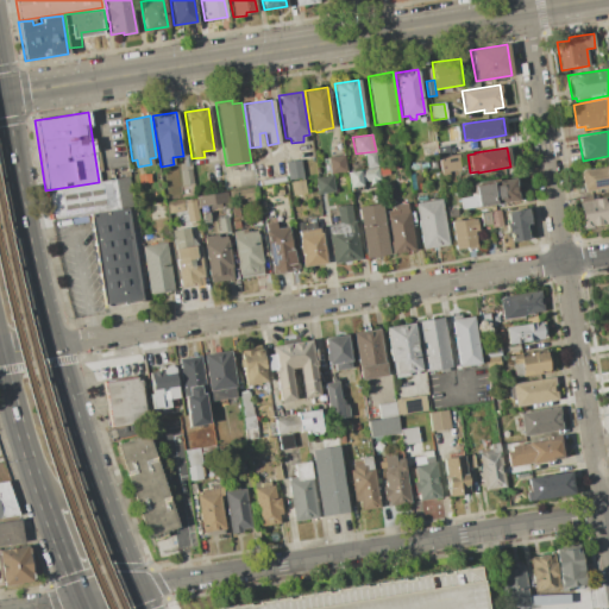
[(364,154),(376,151),(378,167),(366,168),(364,154)]
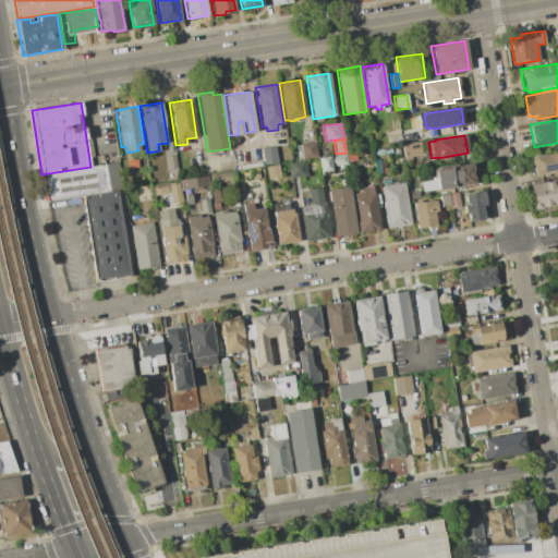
[(301,144),(315,142),(317,158),(303,160),(301,144)]
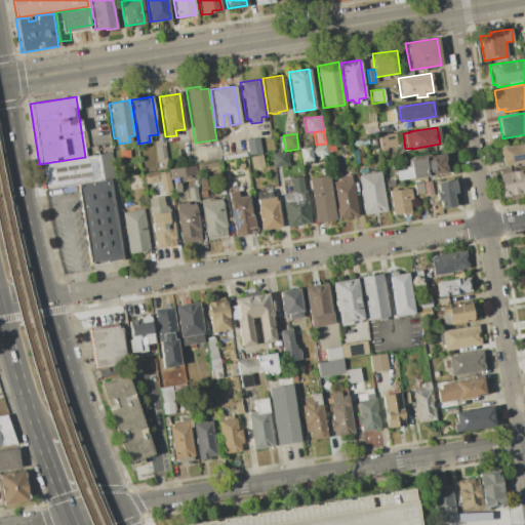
[(377,135),(395,133),(397,147),(379,149),(377,135)]
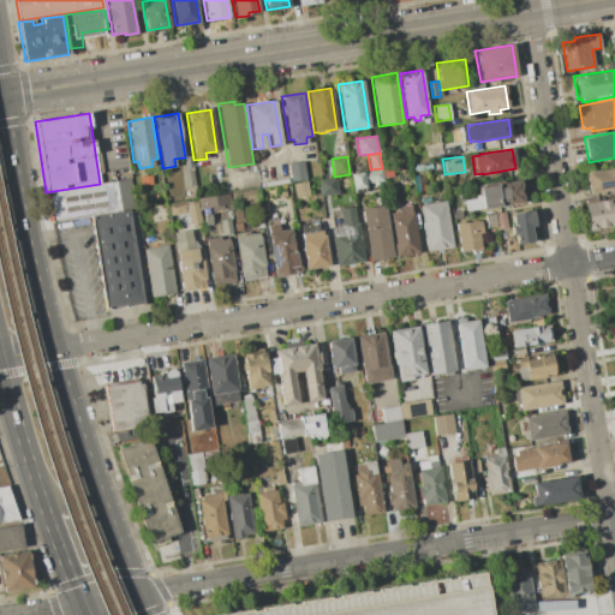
[(287,163),(303,161),(305,180),(290,183),(287,163)]
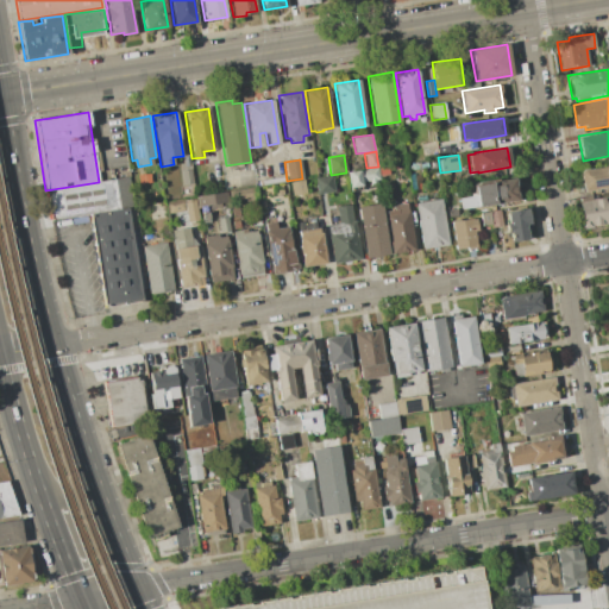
[(578,170),(608,164),(608,187),(582,192),(578,170)]
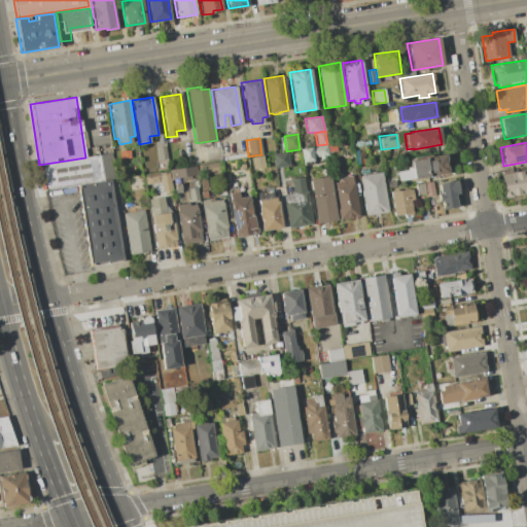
[(301,149),(326,145),(328,155),(325,155),(325,159),(319,160),(319,157),(313,159),(313,162),(303,163),(301,149)]
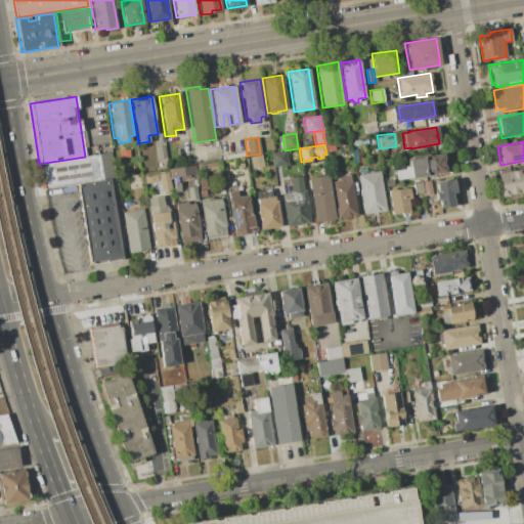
[(156,146),(164,145),(166,158),(158,160),(156,146)]
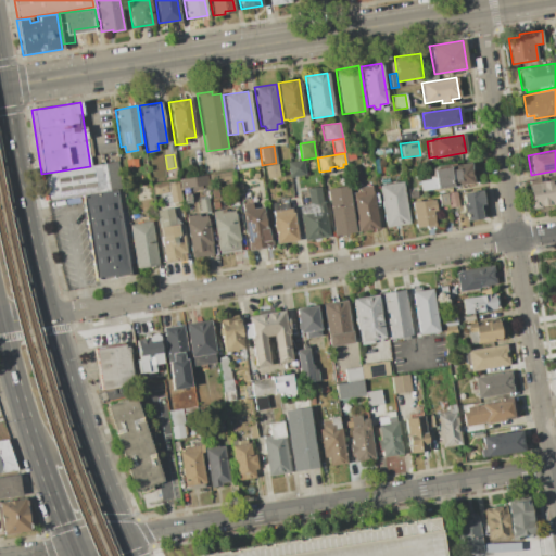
[(126,167),(125,158),(136,155),(138,166),(126,167)]
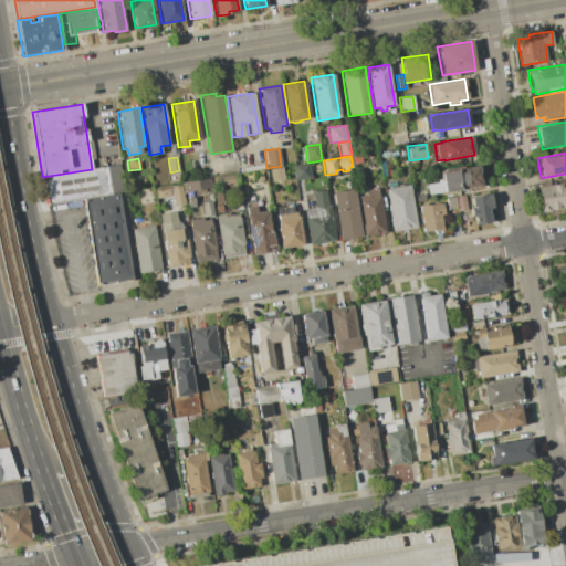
[(292,165),(307,163),(310,178),(294,180),(292,165)]
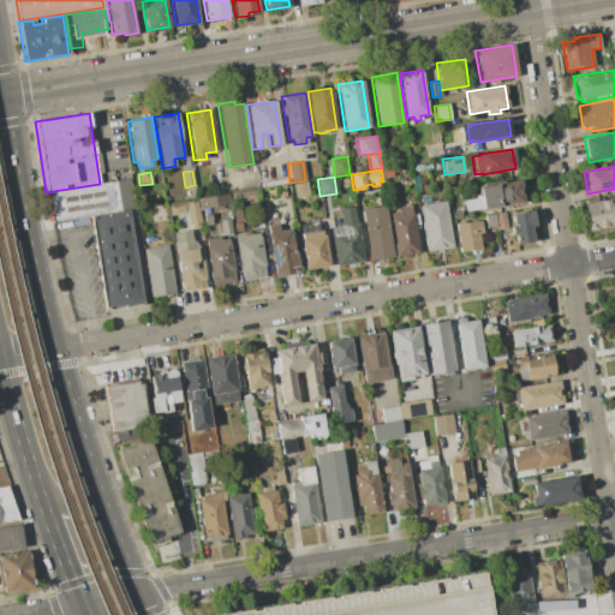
[(46,192),(100,184),(115,180),(120,212),(51,222),(46,192)]
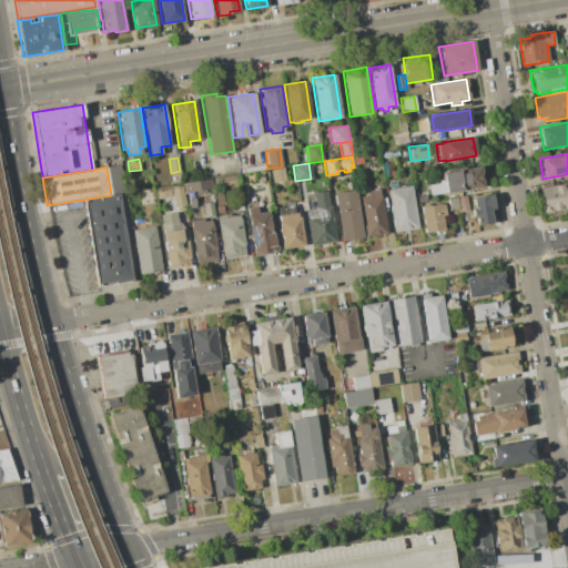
[(479,166),(483,186),(429,195),(427,185),(442,183),(440,173),(458,170),(459,174),(466,173),(465,169),(479,166)]
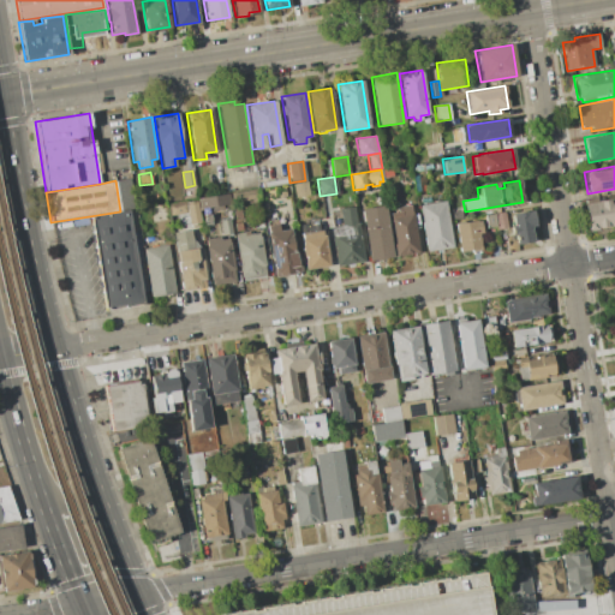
[(292,184),(306,181),(309,195),(294,197),(292,184)]
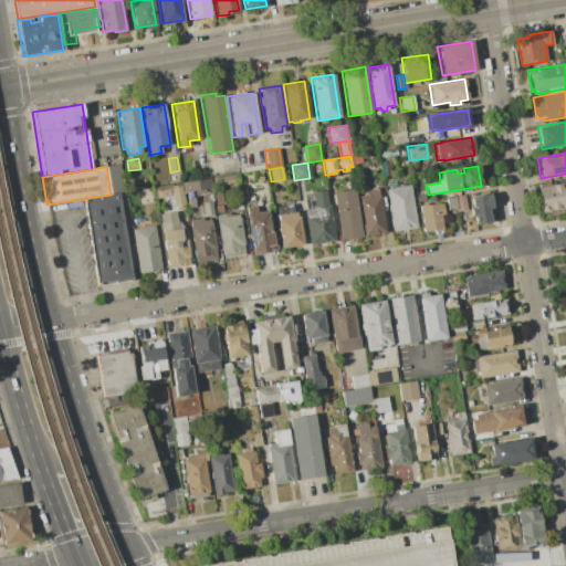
[(254,174),(262,173),(263,180),(255,182),(254,174)]
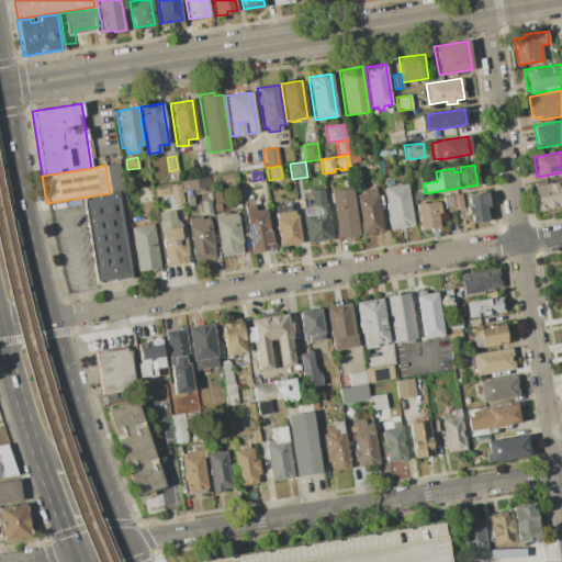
[(180,181),(209,177),(211,186),(204,187),(204,191),(194,192),(193,189),(182,190),(180,181)]
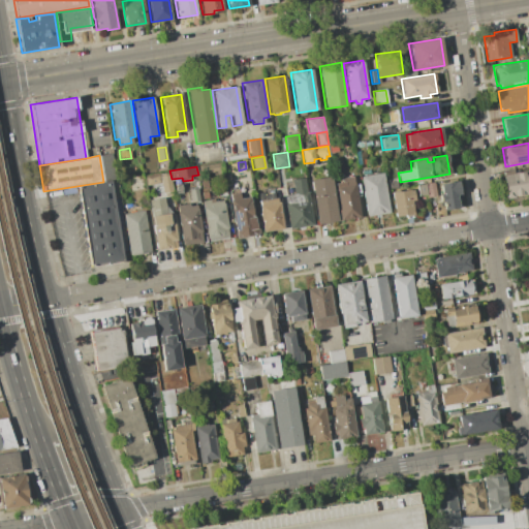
[(528,193),(514,195),(514,196),(505,197),(504,192),(505,192),(503,172),(514,170),(514,174),(528,170),(528,193)]
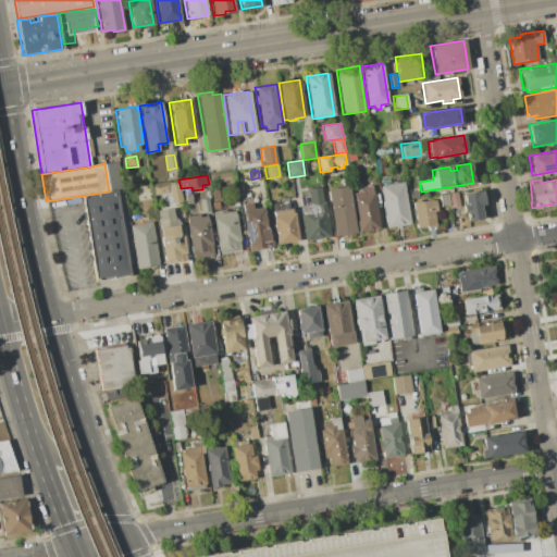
[(168,184),(177,182),(178,186),(182,201),(181,202),(181,205),(174,206),(173,203),(171,203),(170,193),(168,184)]
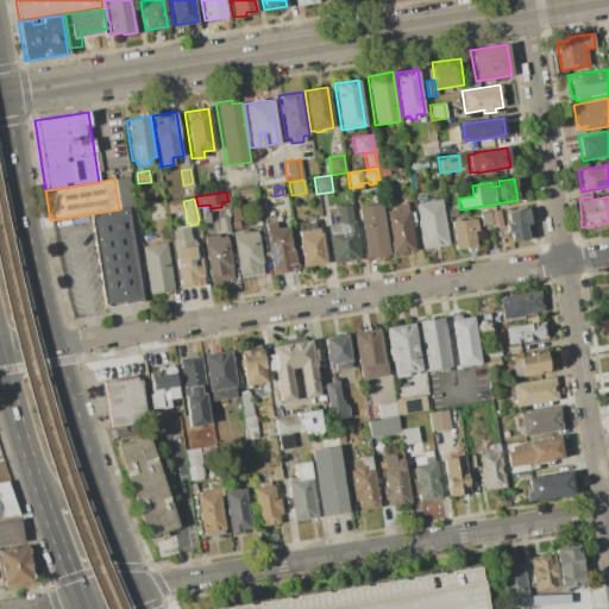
[(414,203),(440,199),(443,212),(440,212),(441,215),(439,215),(441,224),(443,224),(443,227),(445,227),(449,244),(422,249),(414,203)]
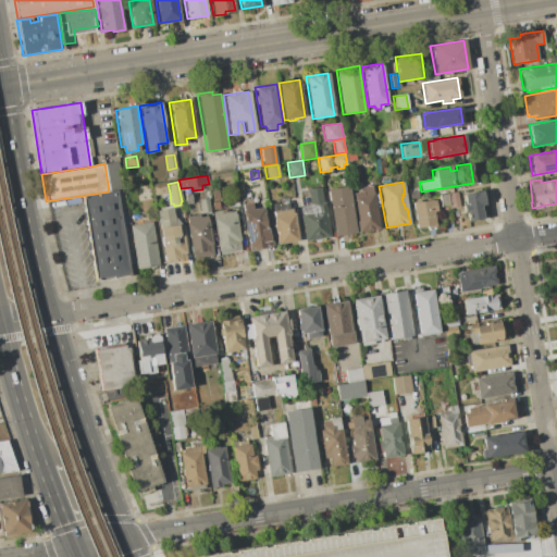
[(151,185),(168,183),(168,184),(170,193),(153,195),(151,185)]
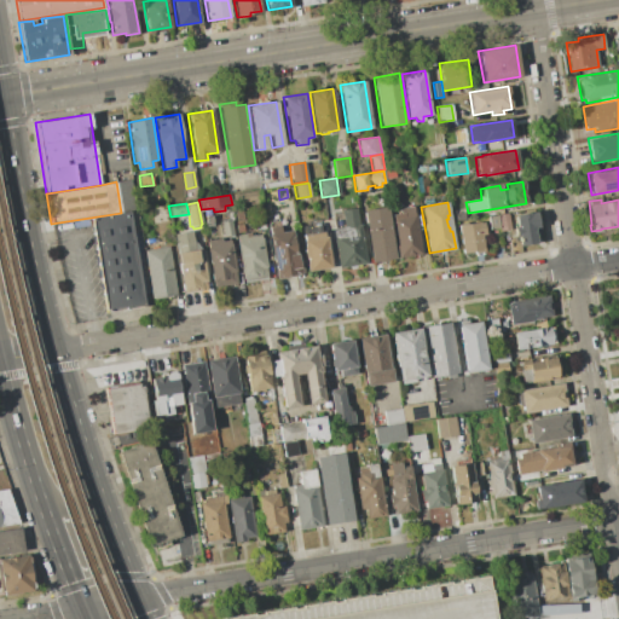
[(233,208),(242,207),(243,219),(236,220),(233,208)]
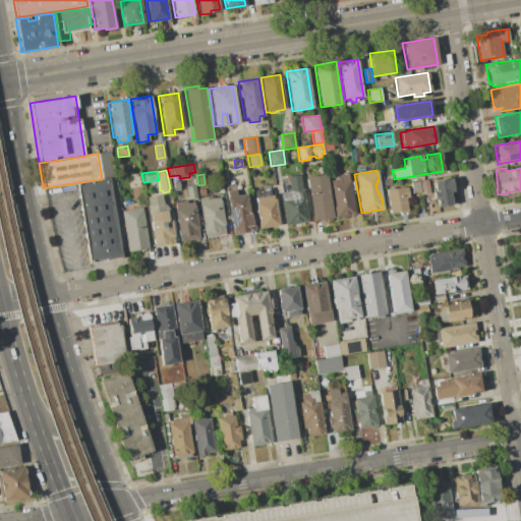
[(305,177),(327,174),(334,217),(312,221),(305,177)]
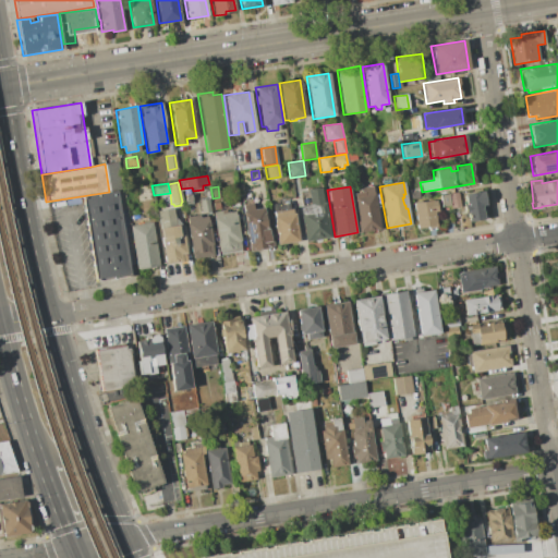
[(379,229),(359,232),(356,221),(359,221),(354,193),(361,192),(360,187),(373,186),(379,229)]
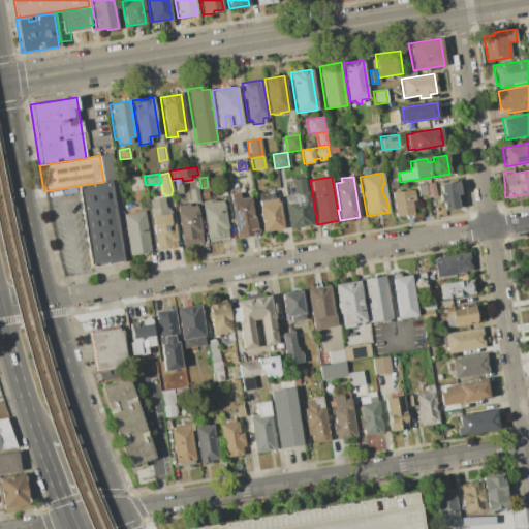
[(289,228),(284,195),(293,194),(291,180),(304,178),(306,192),(308,192),(313,224),(289,228)]
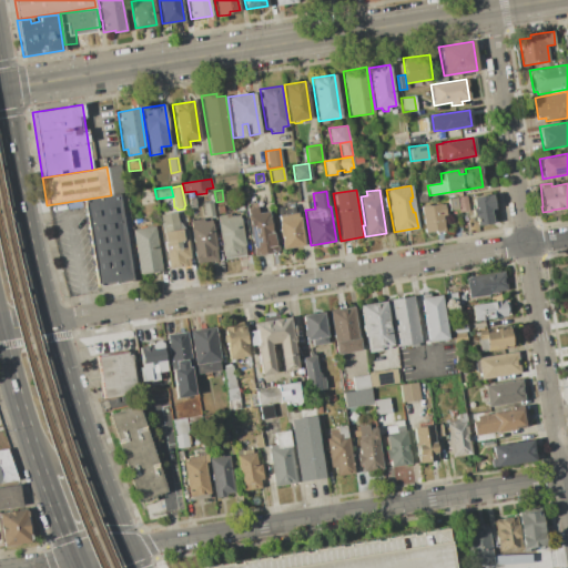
[(472,198),(492,194),(494,214),(490,215),(492,223),(477,225),(472,198)]
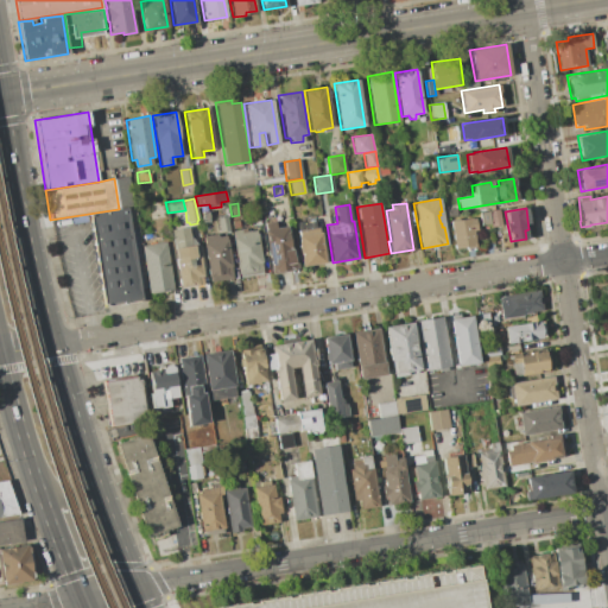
[(92,216),(107,306),(145,301),(130,209),(92,216)]
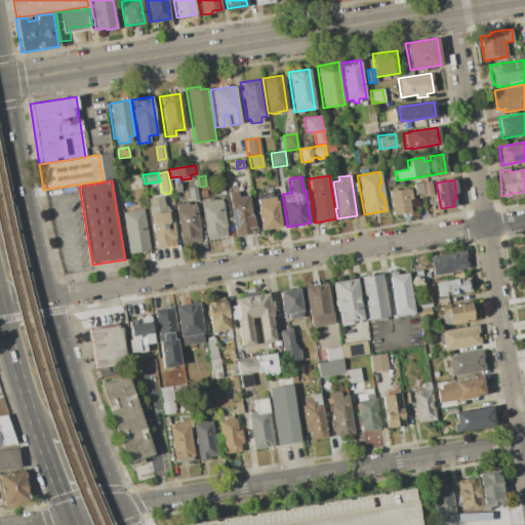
[(422,183),(431,180),(433,195),(425,196),(422,183)]
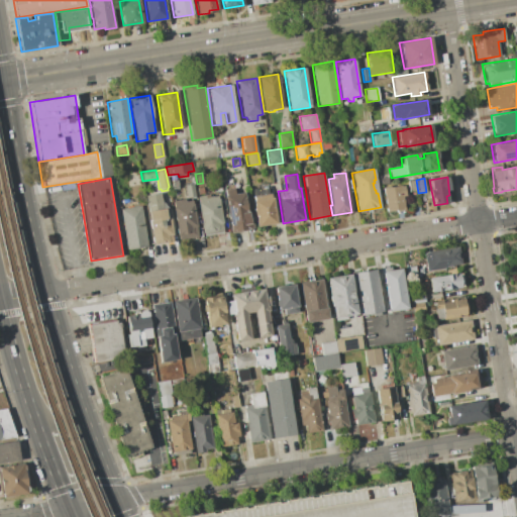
[(408,182),(415,180),(417,191),(409,192),(408,182)]
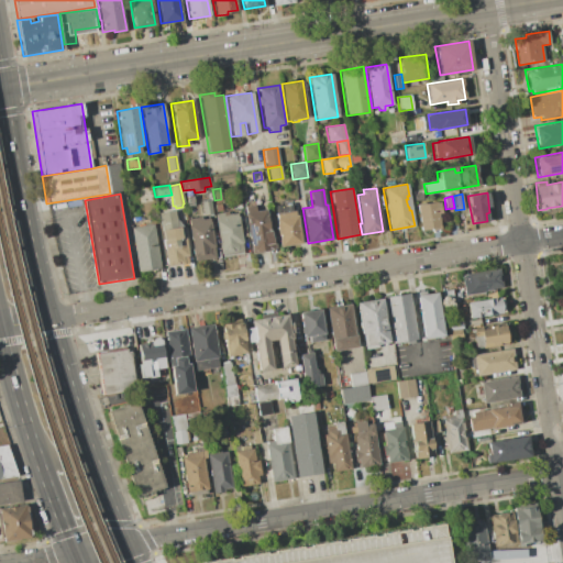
[(200,202),(210,200),(212,214),(202,216),(200,202)]
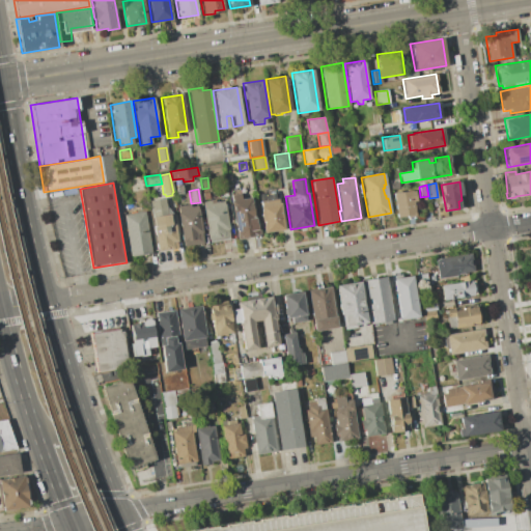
[(393,193),(411,191),(411,192),(415,191),(416,201),(413,201),(415,215),(397,218),(393,193)]
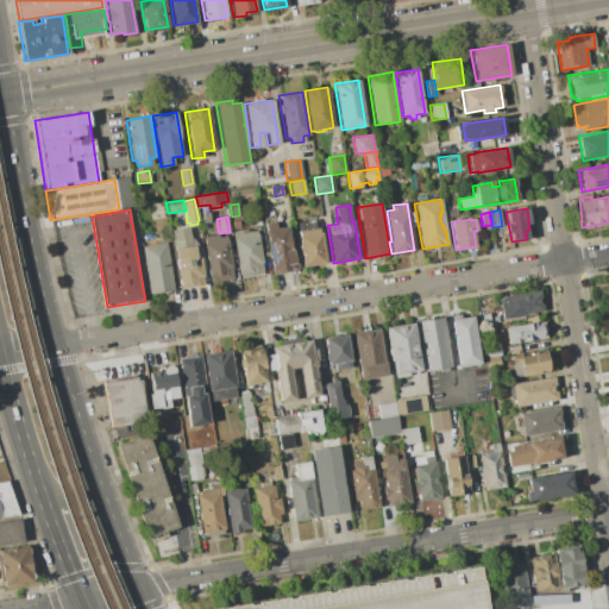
[(271,272),(264,231),(265,230),(264,224),(275,221),(276,228),(288,226),(292,249),(293,249),(295,269),(271,272)]
